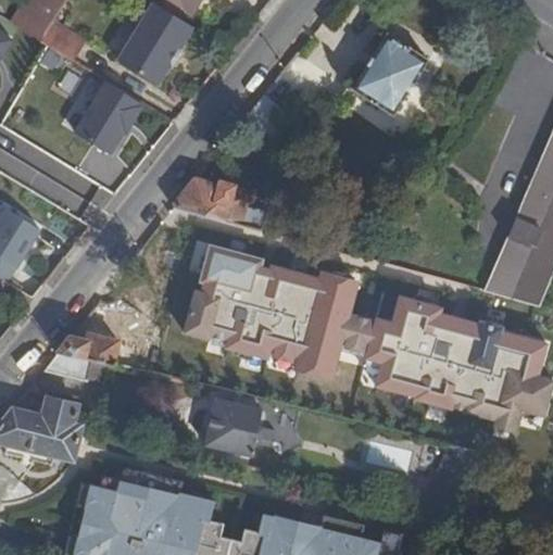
[(37,41),(51,21),(64,0),(23,0),(9,24),(37,41)]
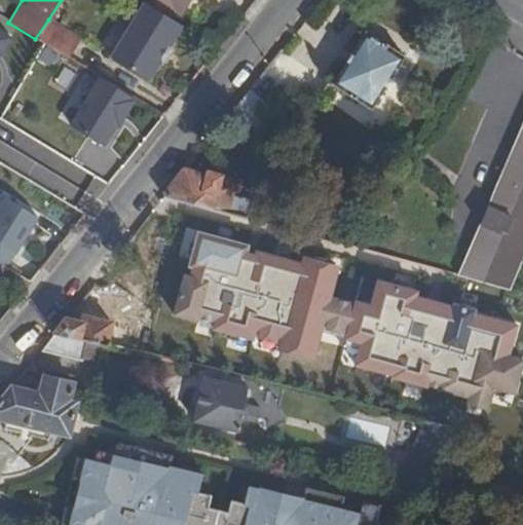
[(162,0),(178,9),(184,0),(162,0)]
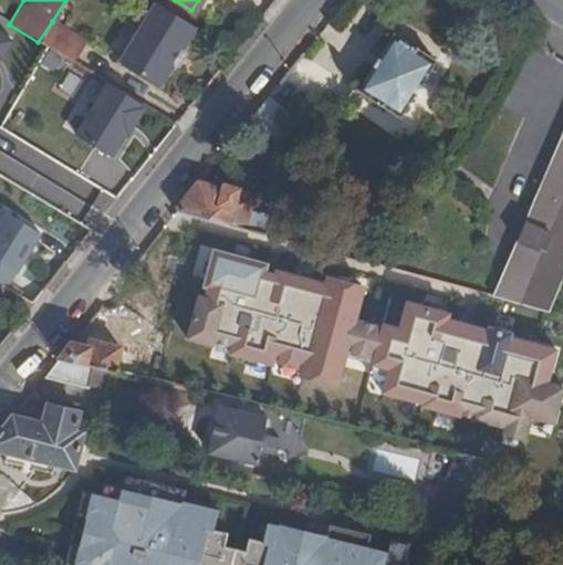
[(153,2),(117,61),(157,86),(194,28),(153,2)]
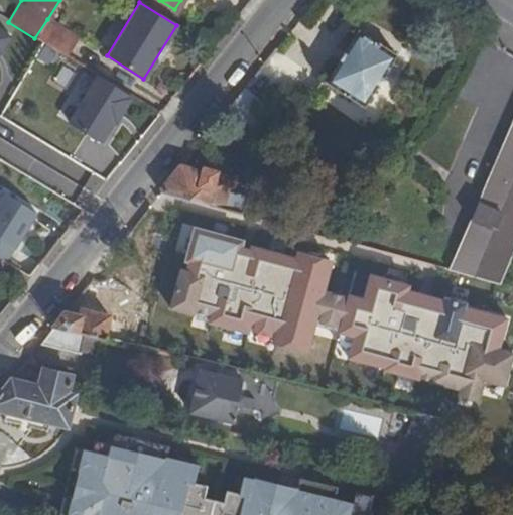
[(47,19),(34,38),(65,56),(77,38),(47,19)]
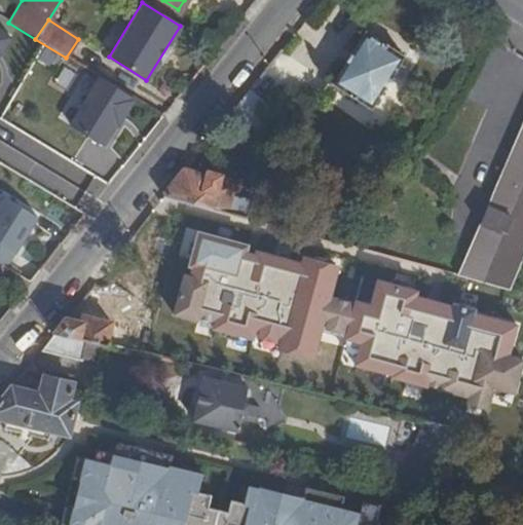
[(369,111),(402,59),(362,34),(330,86),(369,111)]
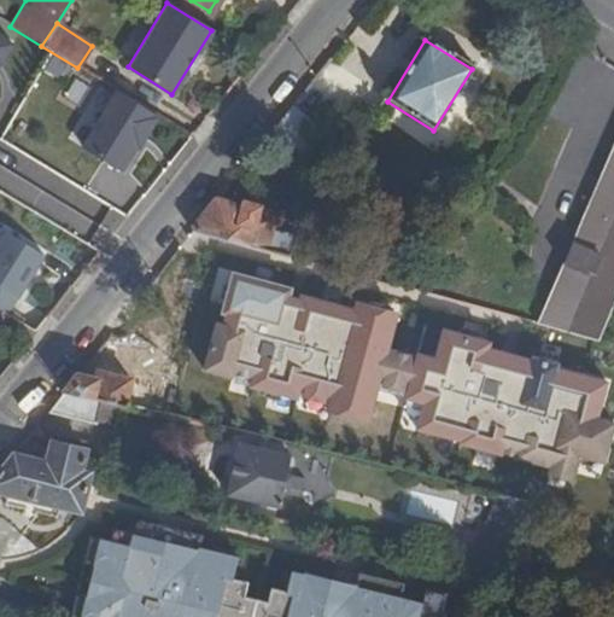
[(0,129),(19,94),(0,83),(0,129)]
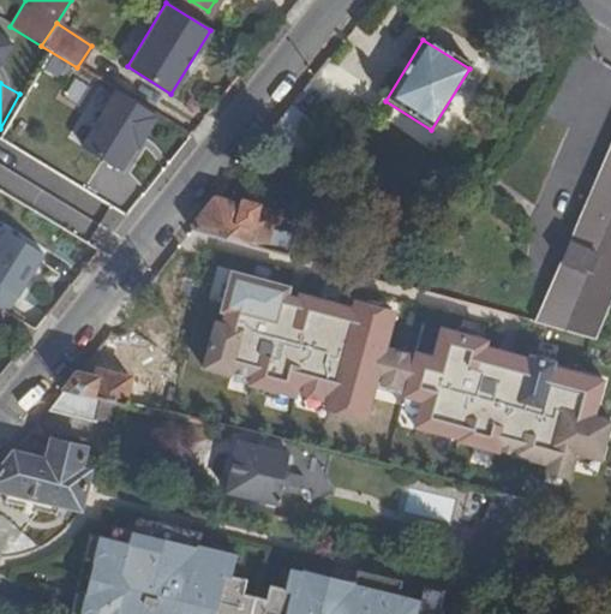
[(114,176),(151,118),(97,84),(61,142),(114,176)]
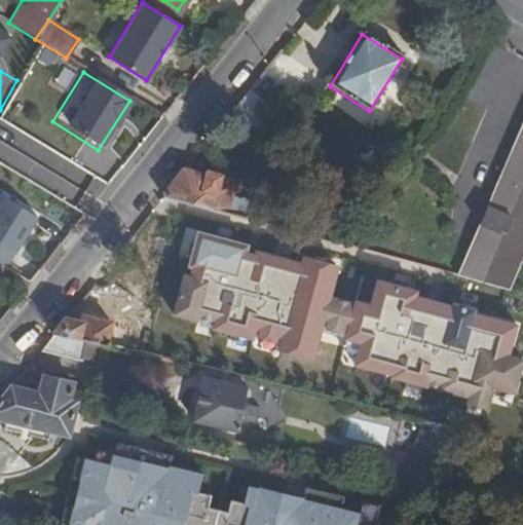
[(257,136),(265,124),(260,120),(269,110),(247,92),(229,114),(257,136)]
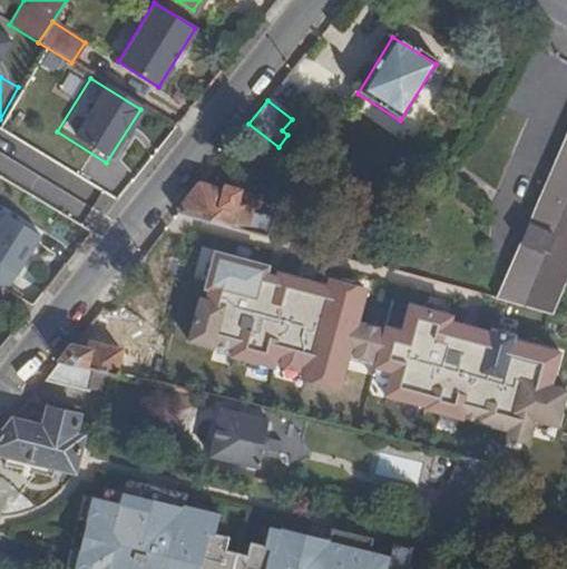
[(566,126),(526,224),(517,246),(509,264),(494,300),(521,306),(550,315),(566,275),(566,126)]
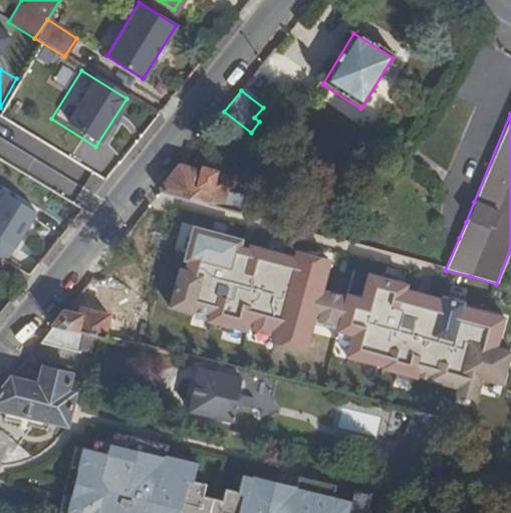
[(270,131),(259,121),(251,133),(253,134),(260,144),(270,131)]
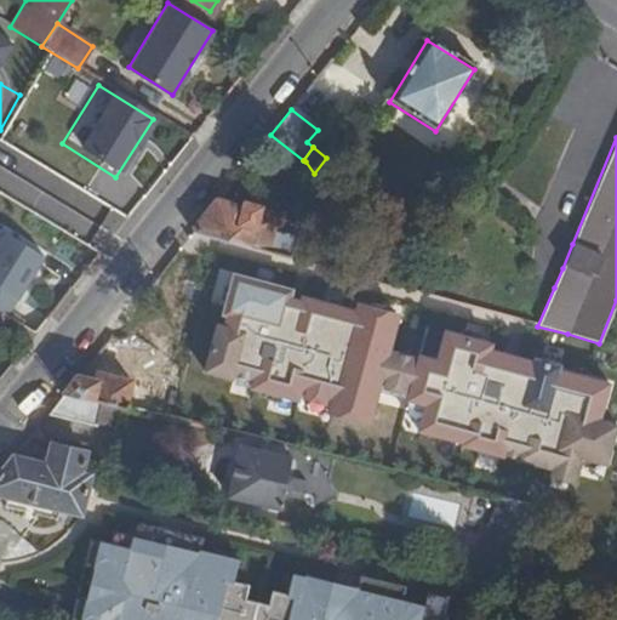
[(264,212),(243,206),(241,211),(215,204),(190,234),(270,255),(278,228),(279,221),(263,217),(264,212)]
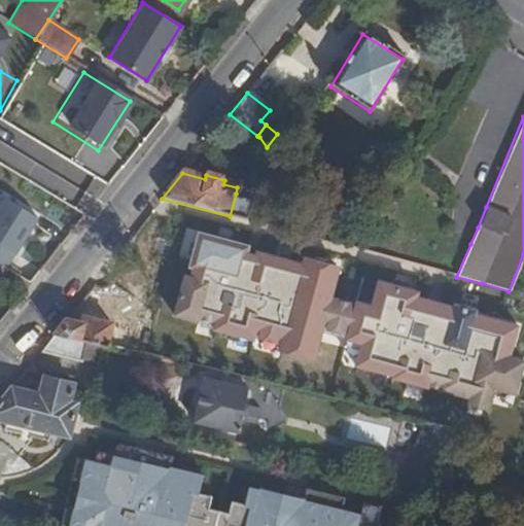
[(254,199),(236,194),(230,216),(248,221),(254,199)]
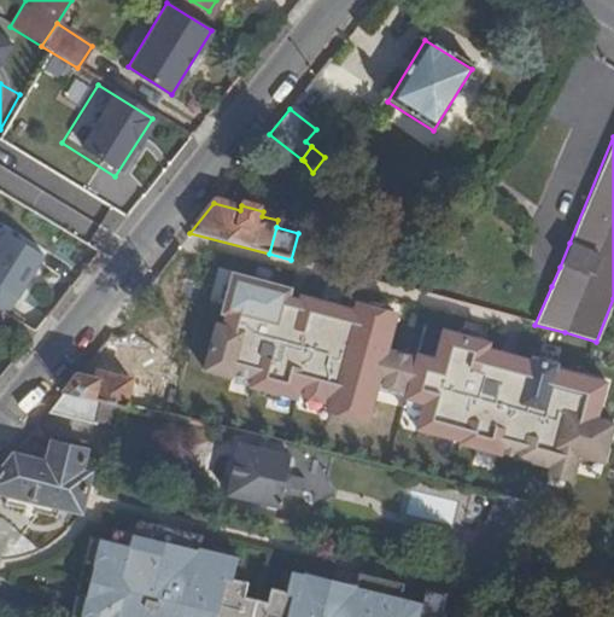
[(29,266),(0,313),(34,333),(69,290),(29,266)]
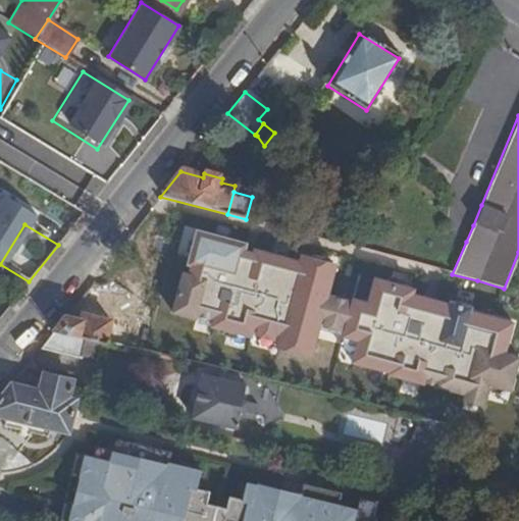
[(245,250),(247,241),(191,226),(182,261),(186,262),(239,275),(245,250)]
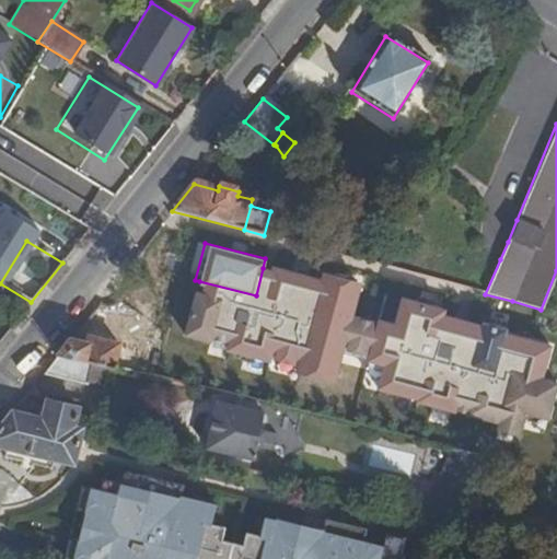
[(556,384),(543,381),(549,347),(509,337),(510,332),(483,324),(480,329),(443,321),(445,311),(401,300),(394,324),(379,321),(378,325),(354,319),(361,284),(329,276),(328,281),(271,267),(270,271),(263,268),(256,295),(199,281),(183,337),(209,344),(210,340),(227,344),(224,351),(270,362),(273,356),(300,363),(299,372),(336,381),(341,360),(373,368),(367,395),(520,438),(525,416),(549,421),(556,387),(556,384)]
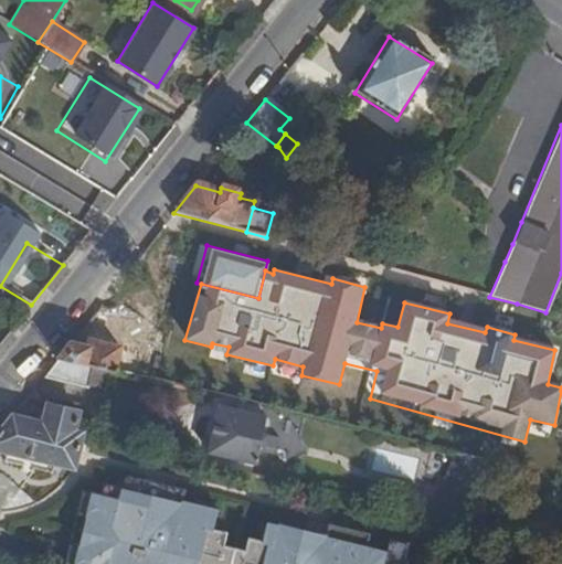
[(31,305),(0,286),(0,307),(19,320),(31,305)]
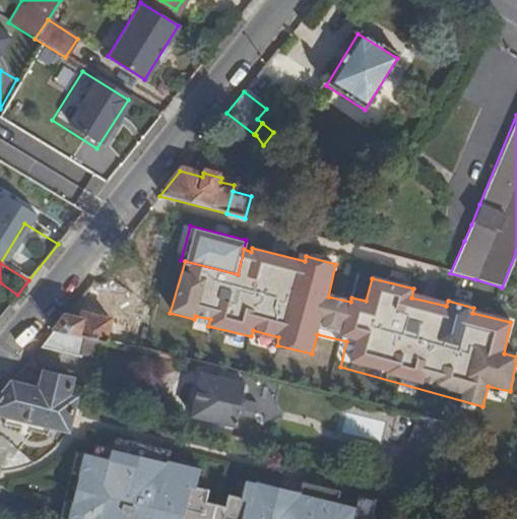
[(64,316),(52,331),(79,338),(83,338),(98,342),(103,343),(108,320),(80,314),(78,320),(64,316)]
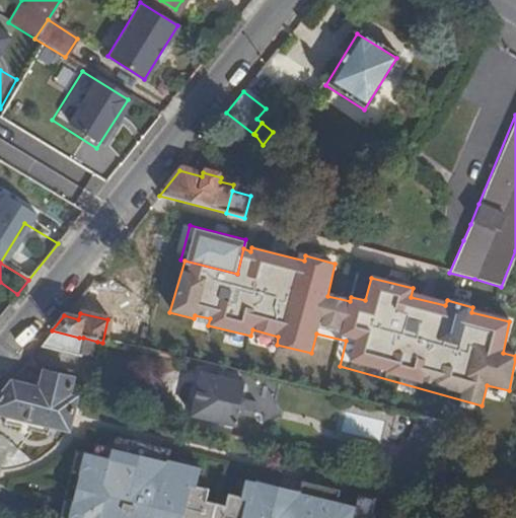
[(39,347),(78,356),(83,338),(79,338),(52,330),(39,347)]
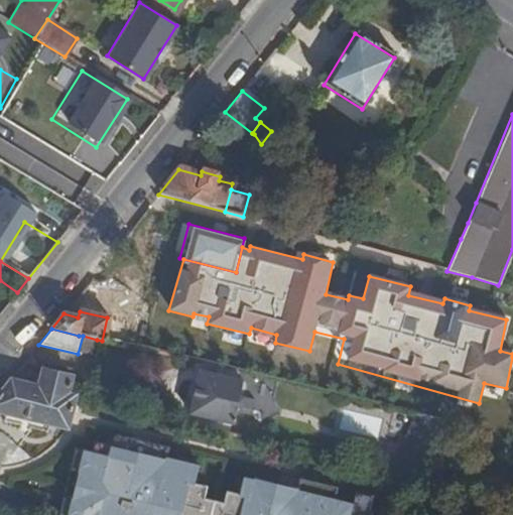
[(93,356),(97,340),(83,336),(78,354),(93,356)]
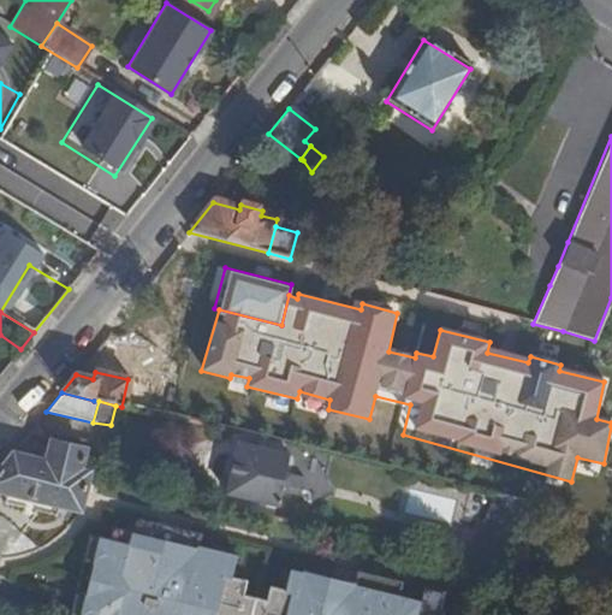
[(49,442),(46,462),(79,471),(84,450),(49,442)]
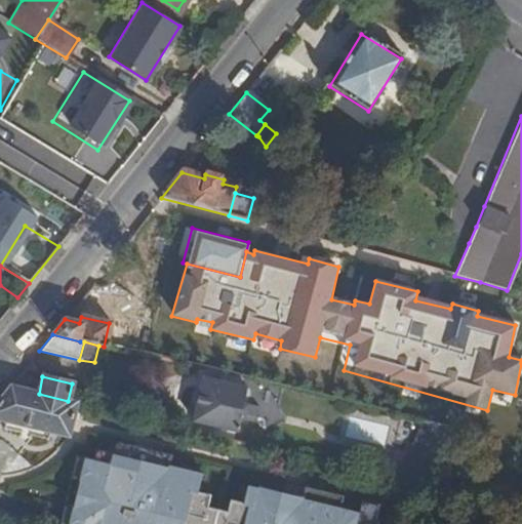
[(201,378),(191,421),(234,433),(237,418),(238,415),(240,416),(243,416),(243,414),(252,416),(254,408),(240,404),(244,389),(201,378)]
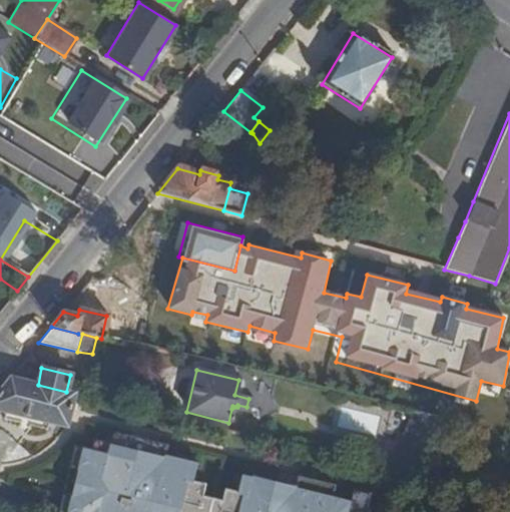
[(0,409),(64,425),(72,393),(66,392),(38,385),(10,378),(0,390),(0,409)]
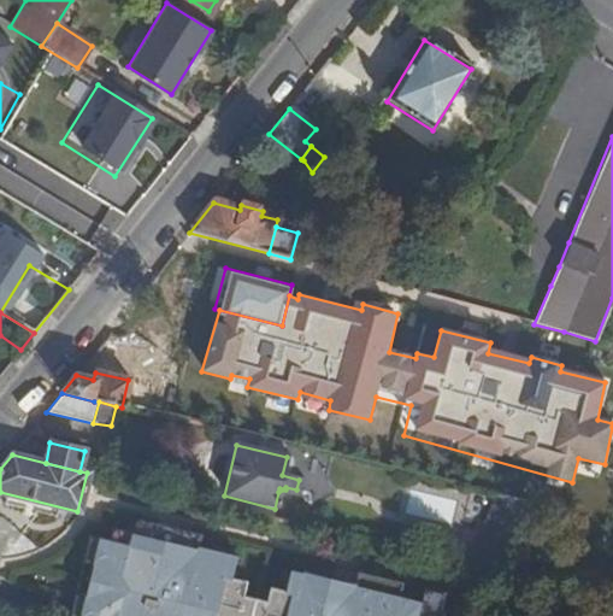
[(501,498),(525,504),(534,484),(506,477),(501,498)]
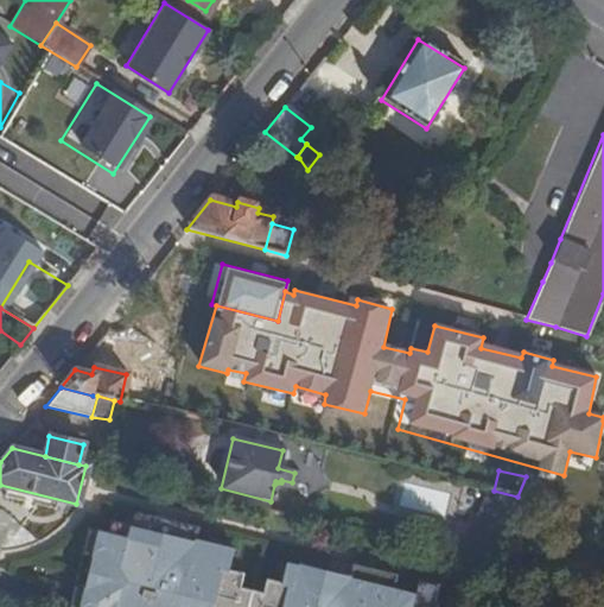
[(440,518),(446,495),(402,484),(395,505),(440,518)]
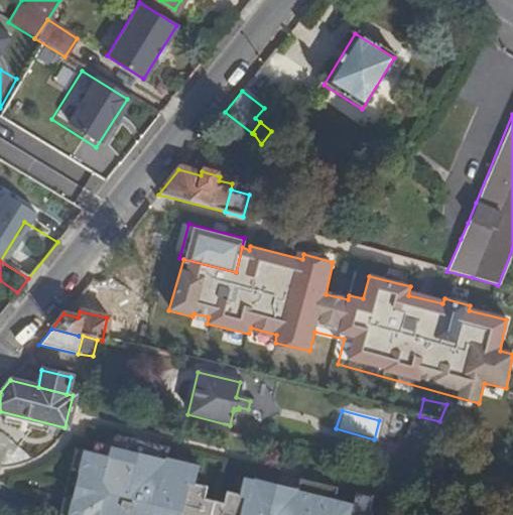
[(390,473),(414,479),(439,421),(419,416),(414,415),(390,473)]
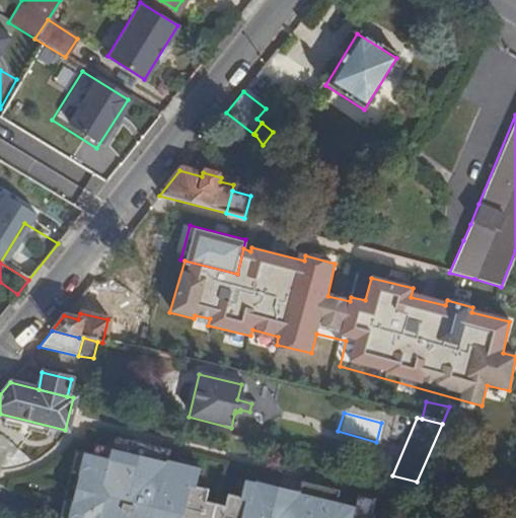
[(367,517),(372,498),(352,494),(351,503),(238,477),(234,494),(221,491),(218,502),(205,499),(210,470),(163,458),(165,448),(108,435),(106,446),(75,439),(57,517),(367,517)]
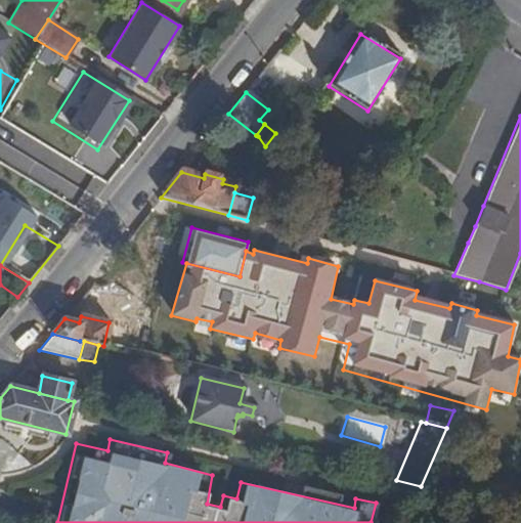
[(298,455),(295,466),(310,472),(314,460),(298,455)]
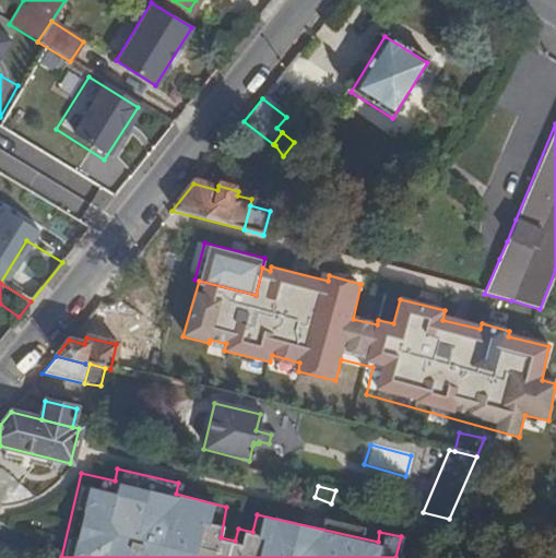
[(432,557),(437,546),(421,538),(411,557),(432,557)]
